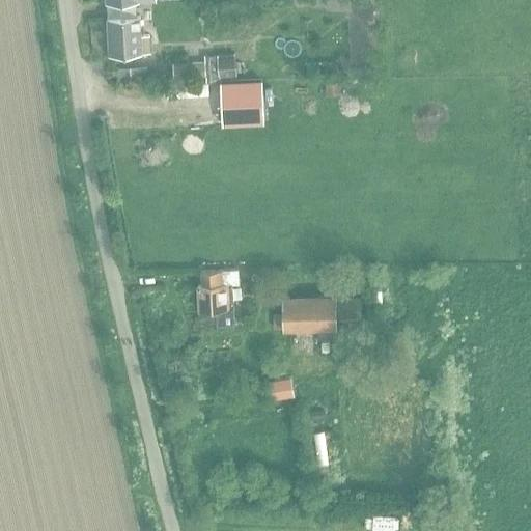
[(157,14),(107,17),(109,66),(150,64),(149,44),(158,43),(157,14)]
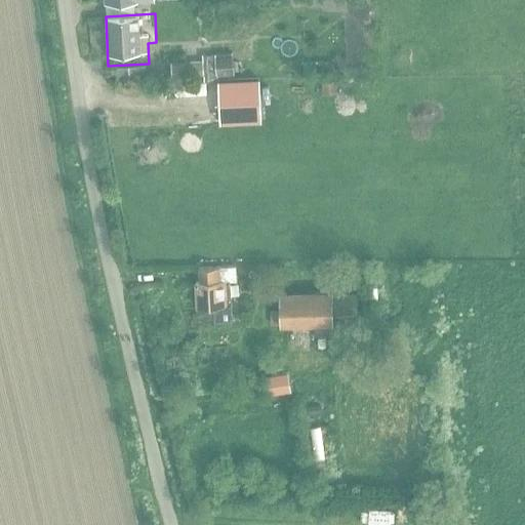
[(217,81),(219,122),(260,121),(258,79),(217,81)]
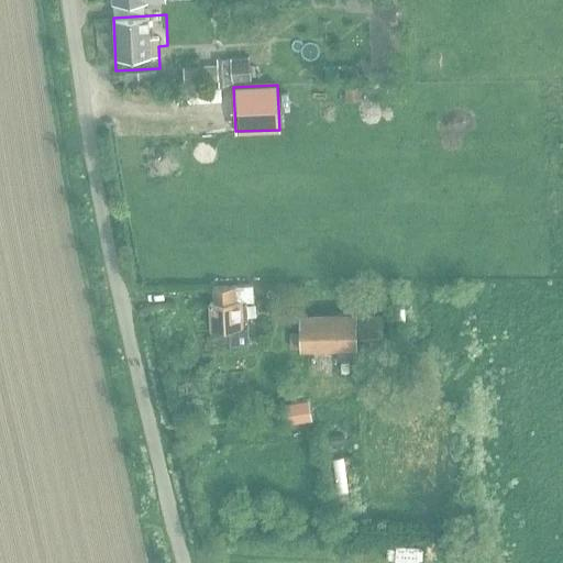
[(221,267),(220,283),(244,284),(244,268),(221,267)]
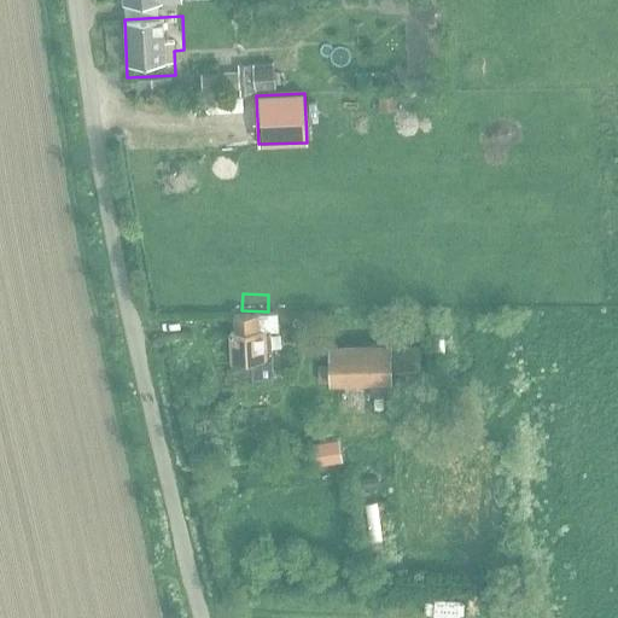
[(252,378),(273,377),(270,331),(278,330),(278,313),(234,315),(234,332),(229,332),(231,361),(252,360),(252,378)]
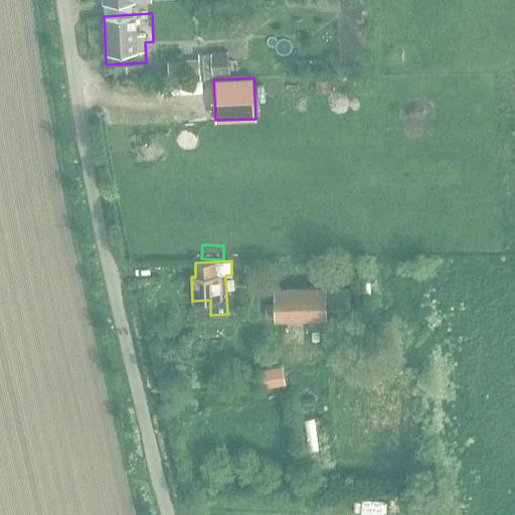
[(350,287),(327,287),(326,285),(275,286),(275,304),(266,304),(266,319),(275,319),(275,320),(308,319),(308,330),(325,329),(324,319),(327,319),(327,310),(350,310),(350,287)]
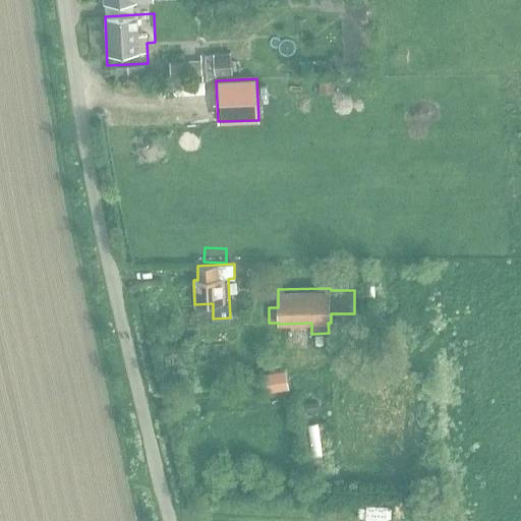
[(264,373),(267,393),(289,389),(286,369),(264,373)]
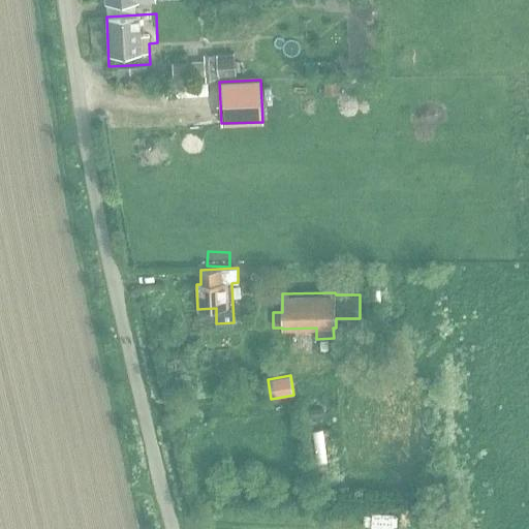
[(323,428),(312,430),(316,462),(328,460),(323,428)]
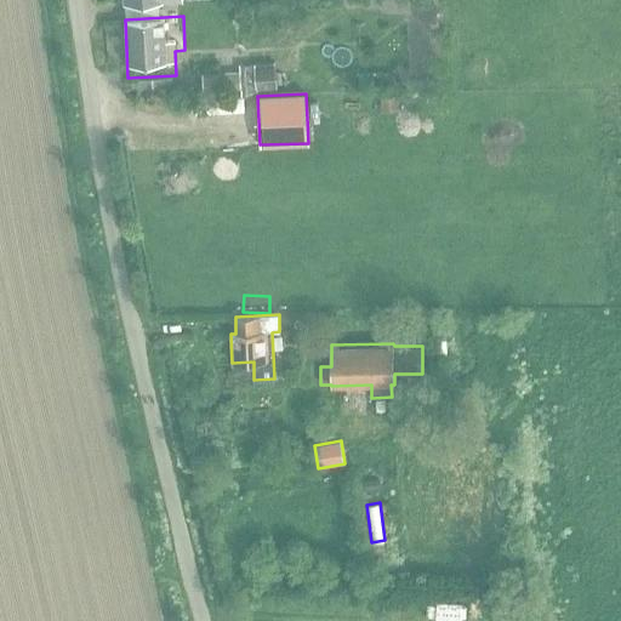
[(442,598),(469,598),(469,582),(442,582),(442,598)]
